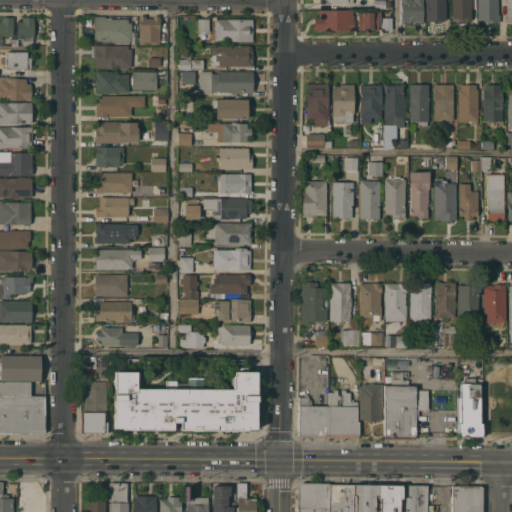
[(375,8),(375,0),(385,0),(385,8),(375,8)]
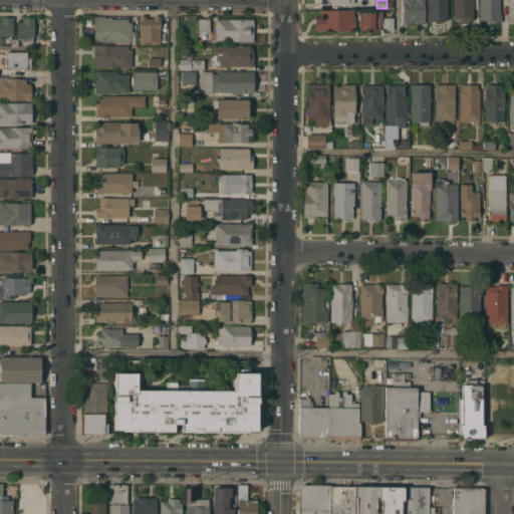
[(425,0),(425,20),(425,23),(416,23),(416,21),(413,21),(413,23),(403,23),(403,0),(425,0)]
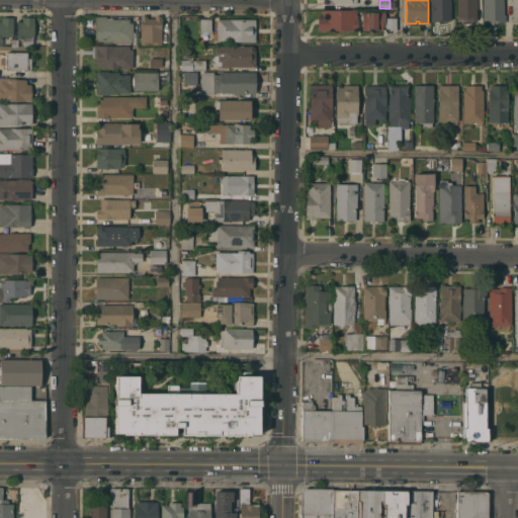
[(449,20),(449,21),(431,21),(431,0),(451,0),(451,20),(449,20)]
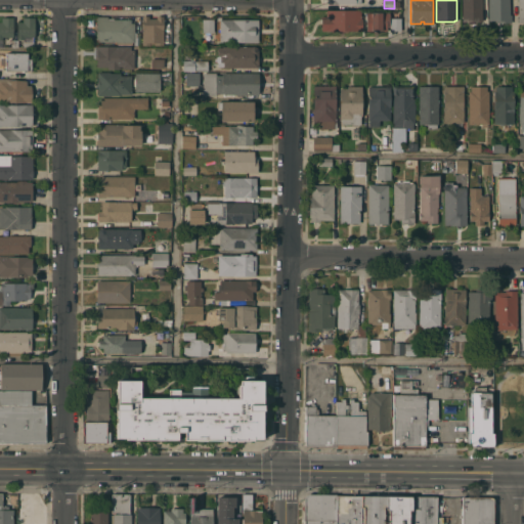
[(482,0),(482,20),(463,20),(462,0),(482,0)]
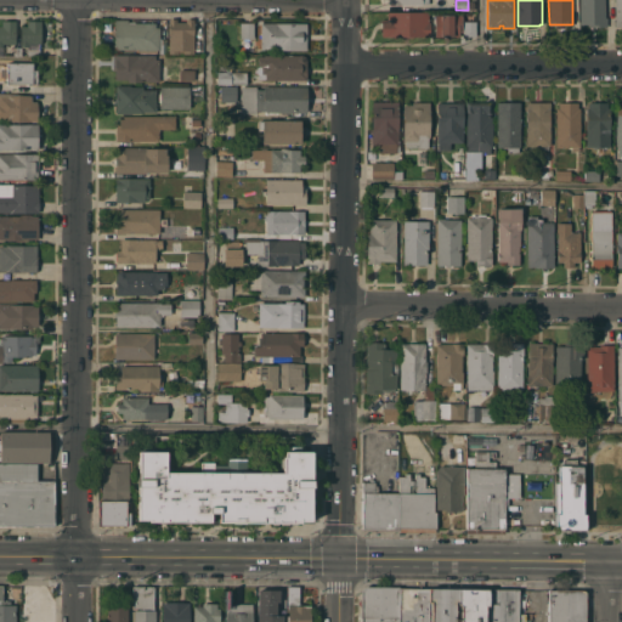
[(605,0),(606,17),(608,17),(608,26),(592,27),(592,23),(581,24),(580,0),(605,0)]
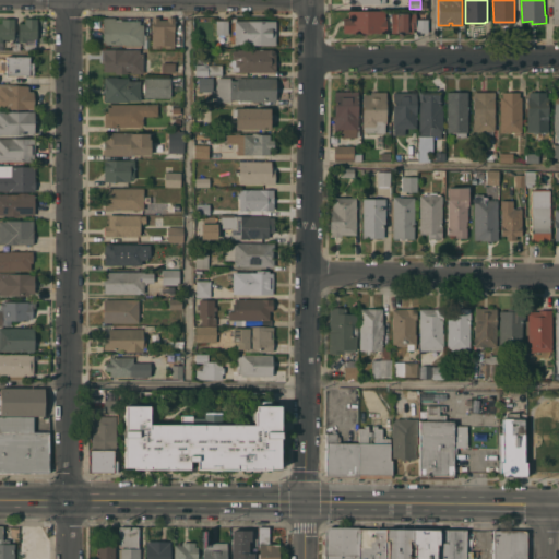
[(385,19),(387,19),(387,32),(371,32),(371,33),(360,33),(360,32),(343,32),(343,16),(348,16),(348,11),(385,10),(385,19)]
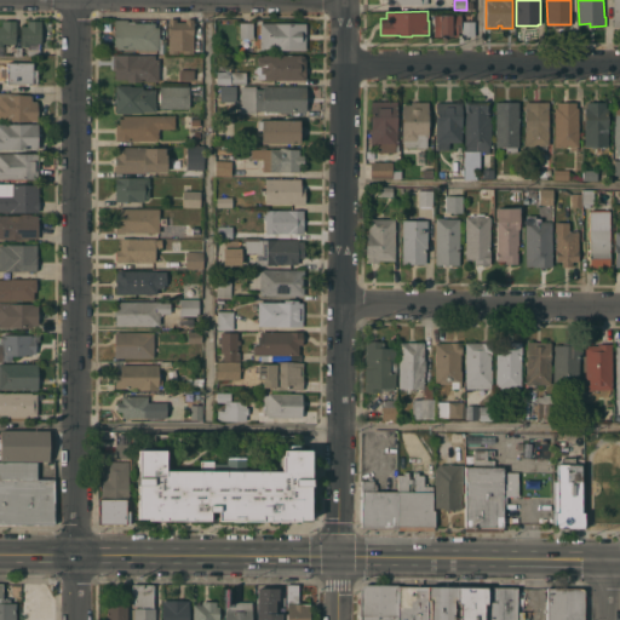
[(461,15),(461,32),(458,32),(458,36),(449,36),(449,38),(442,38),(442,36),(434,35),(434,15),(461,15)]
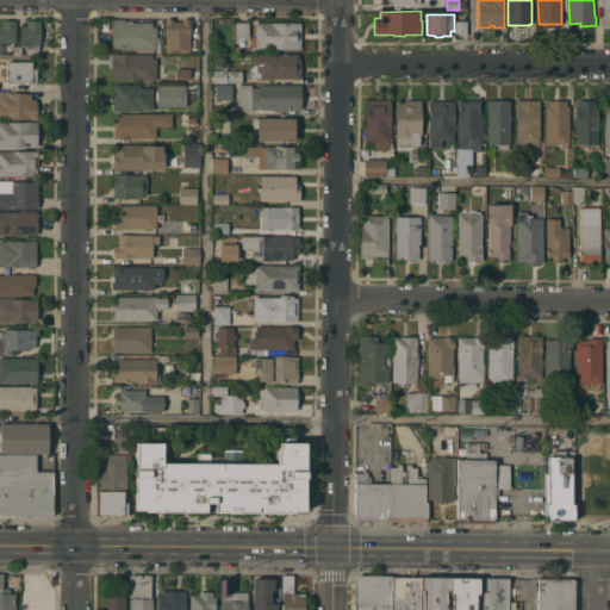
[(41,20),(41,43),(29,42),(29,45),(20,45),(17,45),(17,41),(20,41),(20,25),(27,25),(27,19),(41,20)]
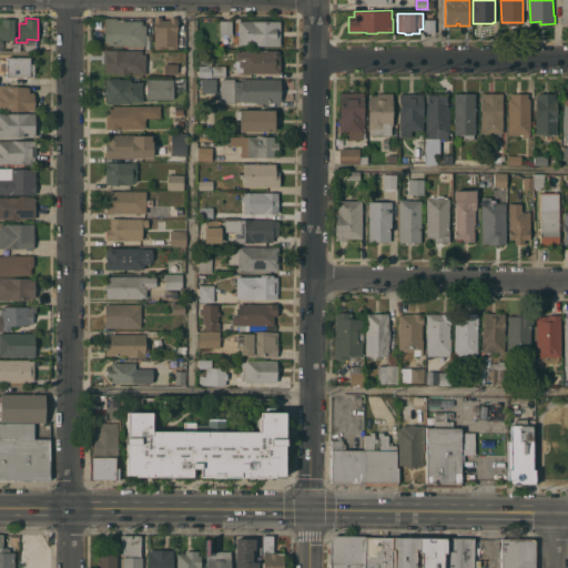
[(117,18),(117,20),(142,20),(142,23),(143,24),(146,24),(146,36),(152,36),(152,49),(145,49),(145,46),(143,46),(143,48),(127,48),(127,46),(104,44),(105,18),(117,18)]
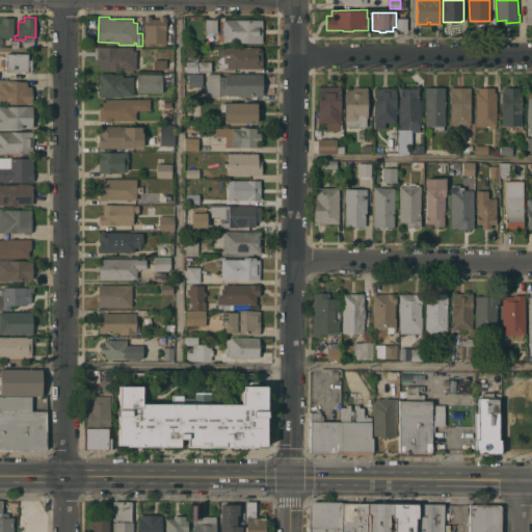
[(144,46),(144,17),(152,17),(152,19),(159,19),(159,17),(165,17),(166,46),(144,46)]
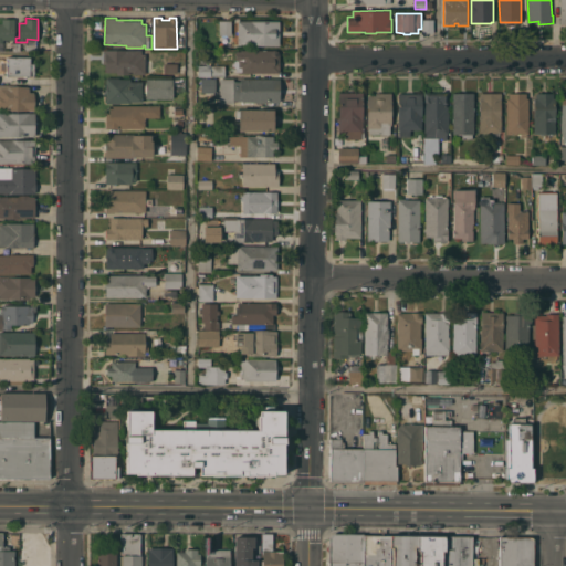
[(435,33),(421,33),(421,19),(433,18),(435,33)]
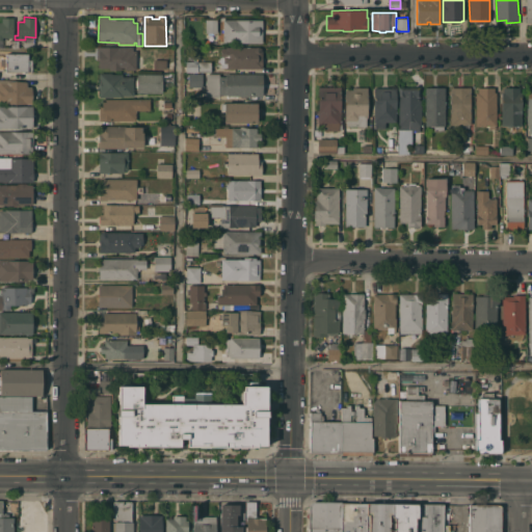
[(0,22),(2,22),(2,18),(14,18),(14,36),(3,36),(3,40),(0,40),(0,22)]
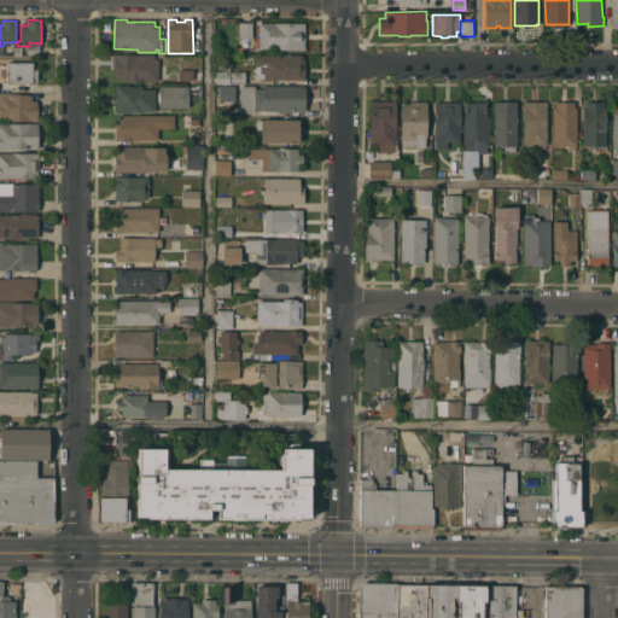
[(239,22),(252,22),(252,38),(239,38),(239,22)]
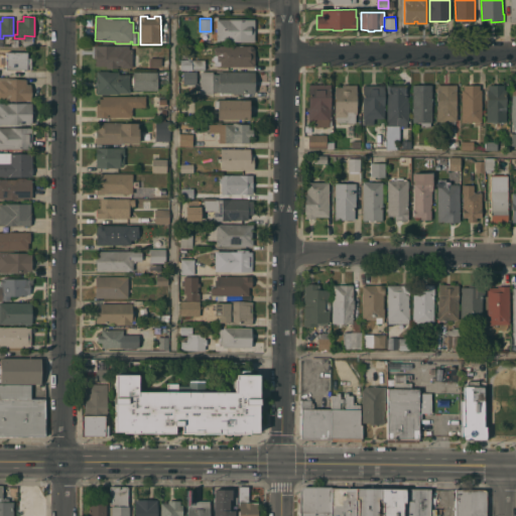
[(255,19),(254,41),(217,41),(217,19),(255,19)]
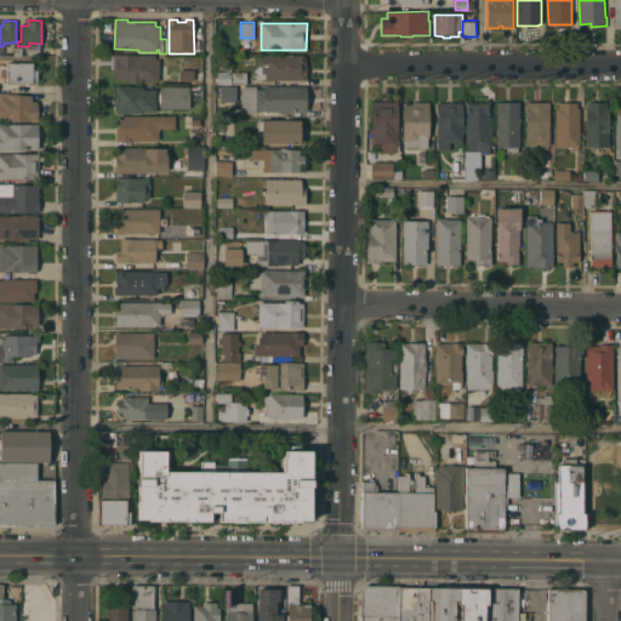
[(155,55),(155,58),(159,58),(159,80),(144,80),(144,79),(141,79),(141,81),(127,81),(127,79),(115,79),(115,70),(113,70),(113,55),(155,55)]
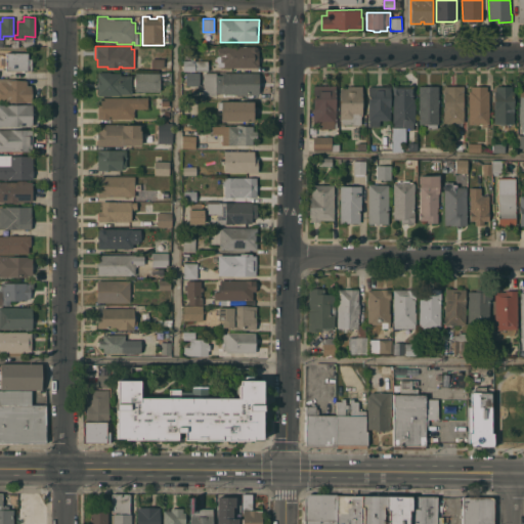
[(222,46),(252,46),(255,46),(257,47),(259,50),(258,52),(258,68),(222,67),(217,67),(217,61),(216,61),(216,56),(218,56),(218,47),(222,47),(222,46)]
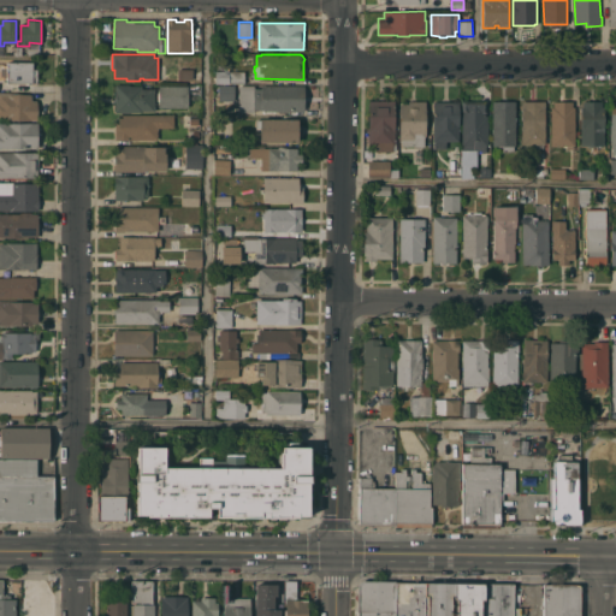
[(33,69),(37,69),(37,83),(7,82),(7,81),(0,81),(0,61),(33,61),(33,69)]
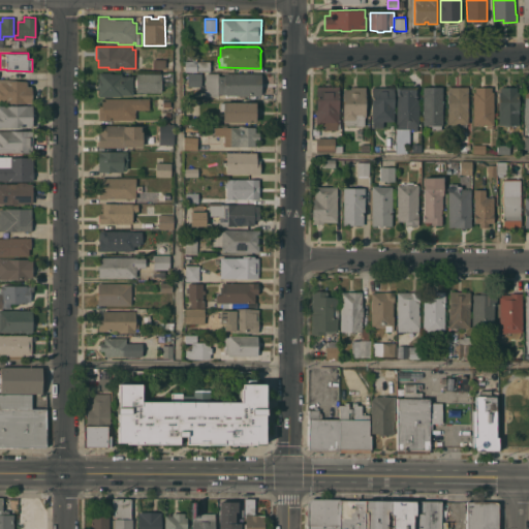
[(164,68),(164,60),(153,60),(152,68),(164,68)]
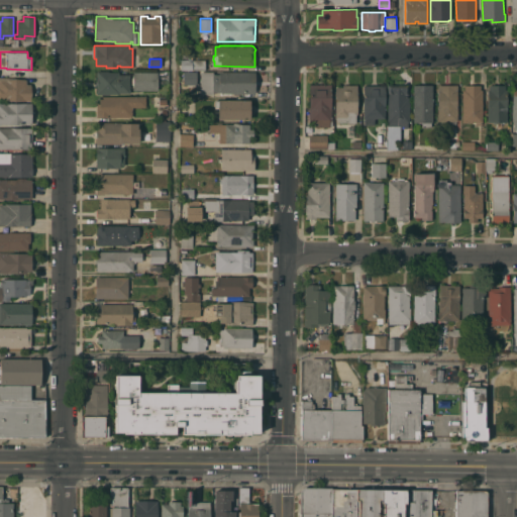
[(204,70),(181,70),(181,60),(205,60),(204,70)]
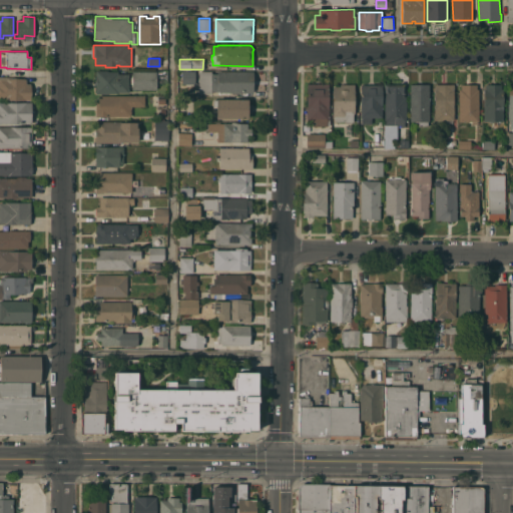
[(107,70),(107,71),(118,71),(118,73),(128,73),(128,92),(118,92),(118,93),(109,93),(95,93),(96,70),(107,70)]
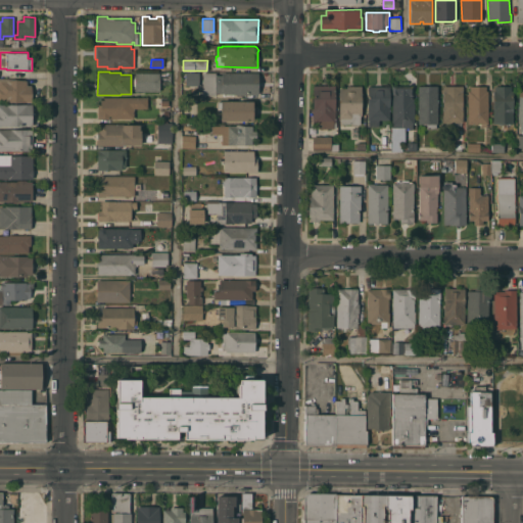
[(171,72),(171,84),(159,84),(159,91),(135,91),(135,86),(134,86),(134,78),(135,78),(135,73),(171,72)]
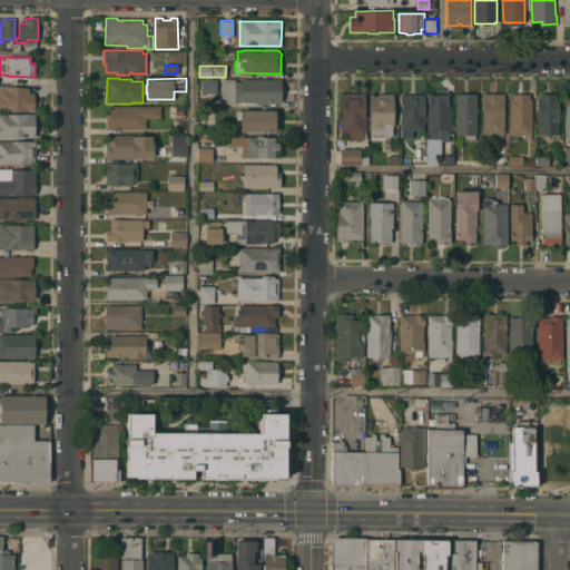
[(216,79),(216,92),(202,92),(203,78),(216,79)]
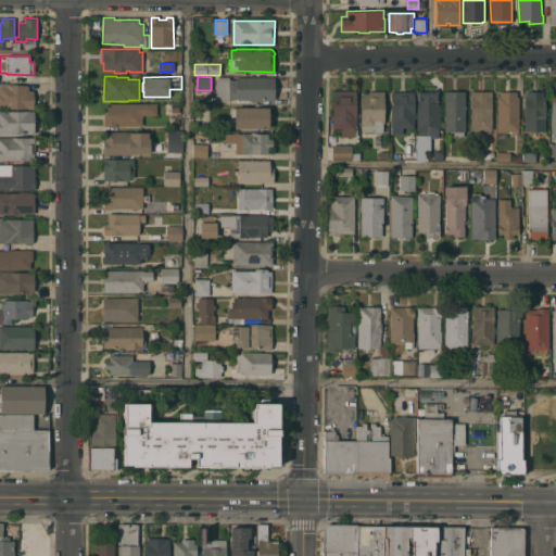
[(275,100),(240,100),(240,102),(237,102),(237,99),(229,99),(229,101),(216,101),(216,77),(229,77),(229,79),(236,79),(236,77),(275,77),(275,100)]
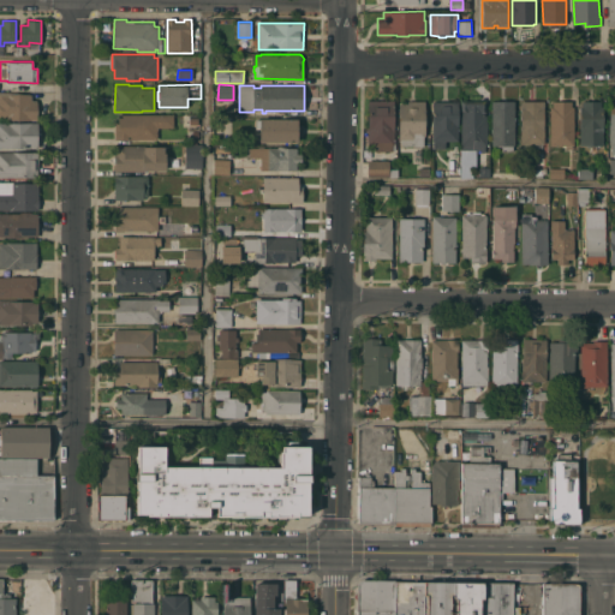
[(0,93),(18,93),(18,94),(31,94),(31,100),(37,100),(37,120),(31,120),(31,119),(0,120),(0,93)]
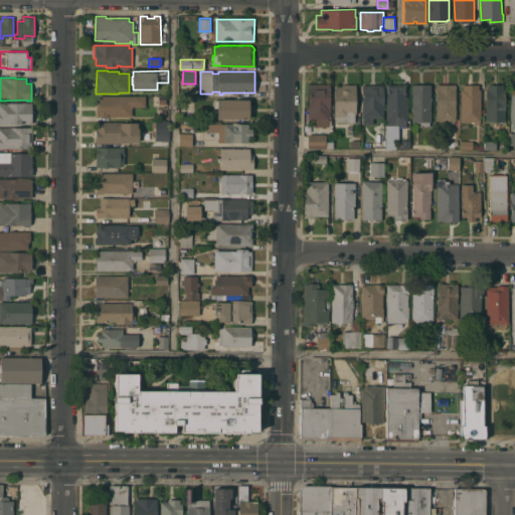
[(308,83),(330,83),(330,121),(329,121),(328,127),(314,127),(314,121),(308,121),(308,83)]
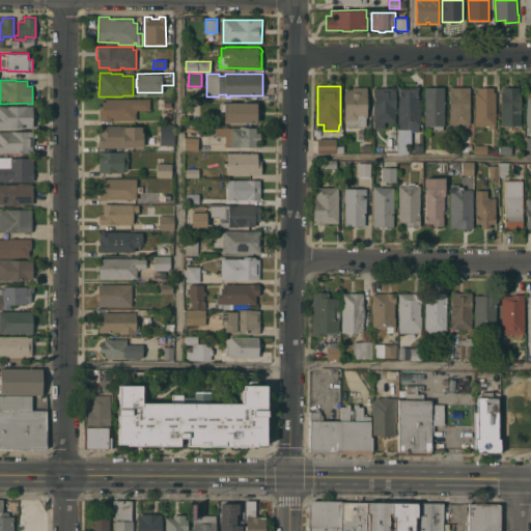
[(409,143),(398,143),(397,131),(398,131),(398,86),(419,86),(419,100),(421,100),(420,126),(419,126),(419,132),(410,132),(410,130),(409,130),(409,143)]
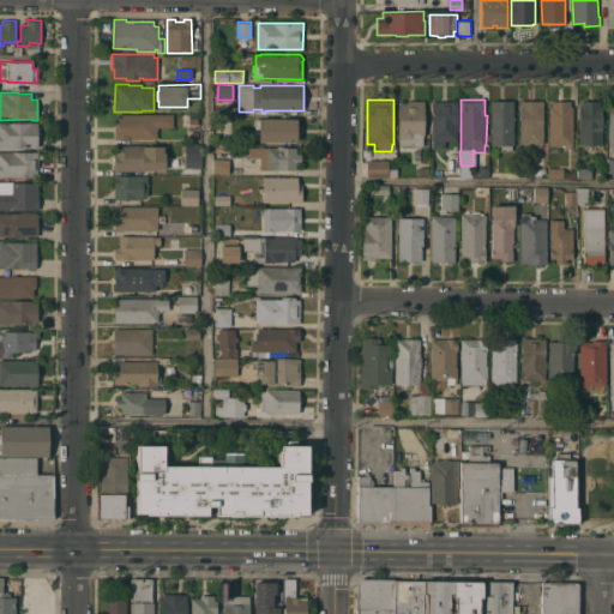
[(425,136),(423,136),(423,146),(413,146),(413,144),(399,144),(399,140),(398,140),(398,136),(398,103),(407,103),(407,101),(425,101),(425,136)]
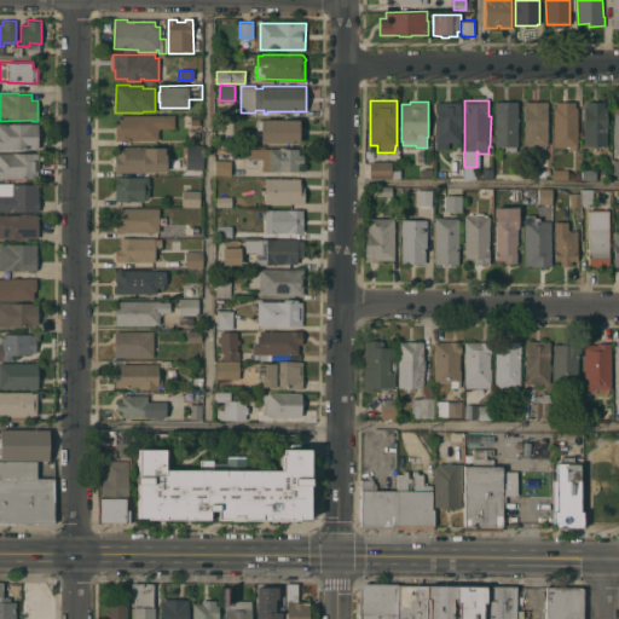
[(461,102),(461,142),(449,142),(449,149),(437,149),(437,142),(435,142),(435,126),(435,102),(461,102)]
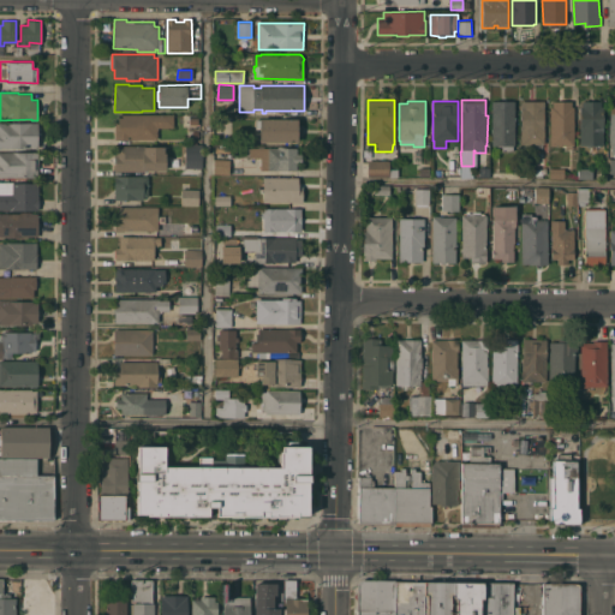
[(514,101),(514,145),(513,145),(513,151),(502,151),(502,145),(491,145),(491,101),(514,101)]
